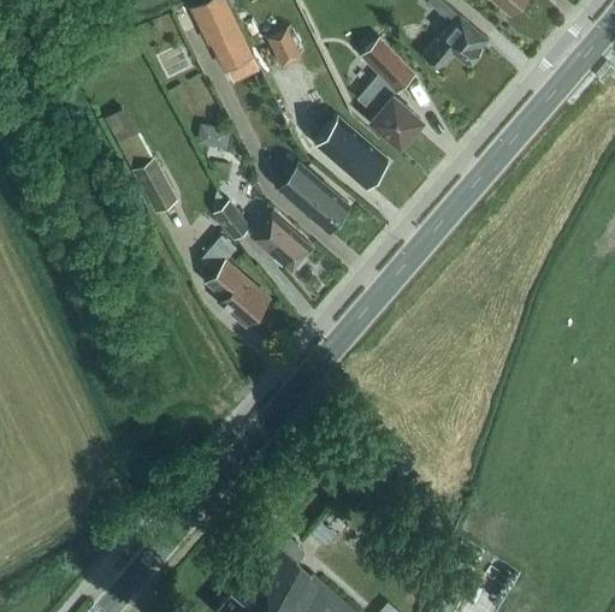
[(211,0),(194,9),(191,10),(197,23),(210,46),(212,45),(241,31),(224,0),(211,0)]
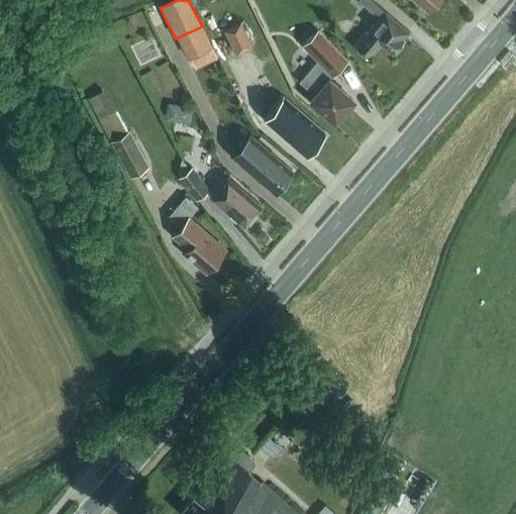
[(405,41),(404,40),(409,34),(369,0),(360,0),(358,3),(380,20),(369,34),(367,33),(353,48),(370,62),(382,47),(393,57),(405,41)]
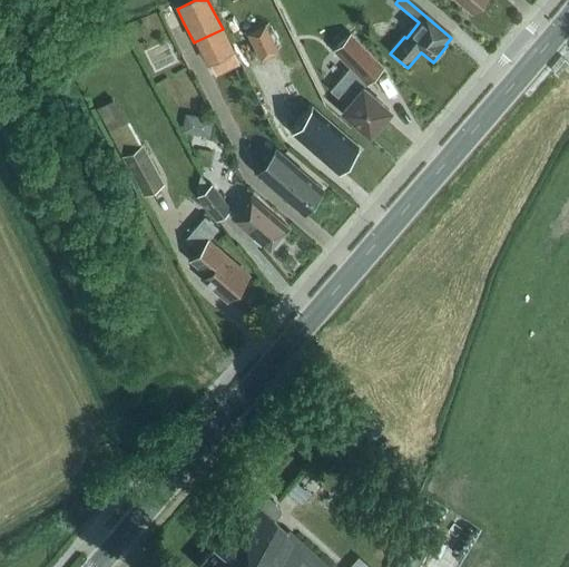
[(454,0),(472,16),(484,0),(454,0)]
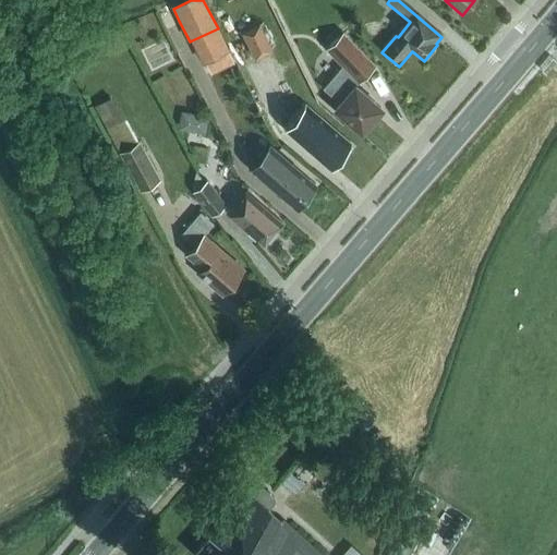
[(166,28),(180,56),(193,49),(190,41),(179,21),(166,28)]
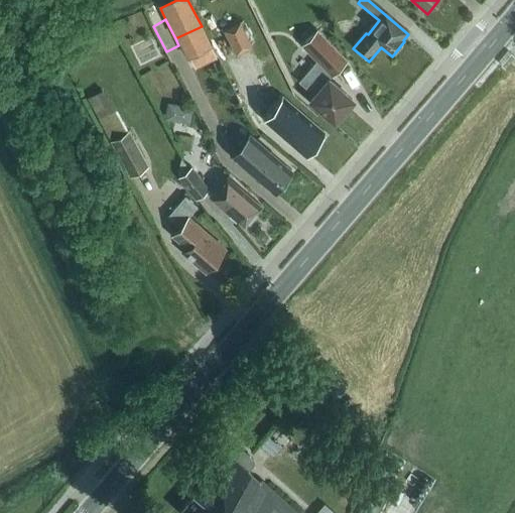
[(225,32),(237,56),(252,48),(240,25),(225,32)]
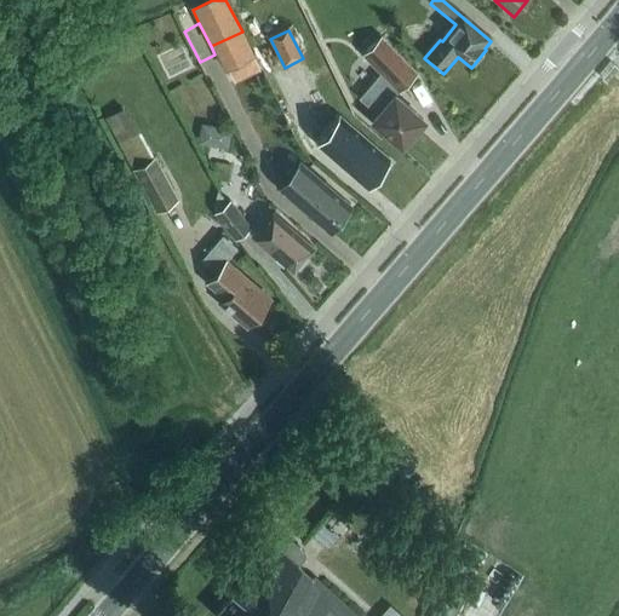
[(379,117),(374,124),(402,147),(424,122),(395,98),(399,95),(418,76),(383,40),(364,57),(382,76),(360,102),(379,117)]
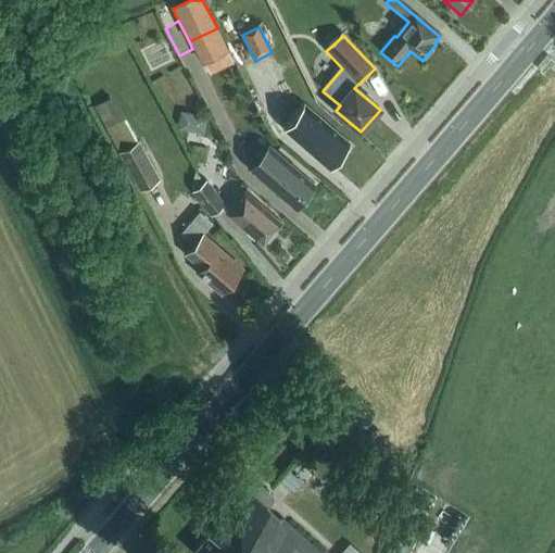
[(206,65),(217,90),(238,79),(226,55),(206,65)]
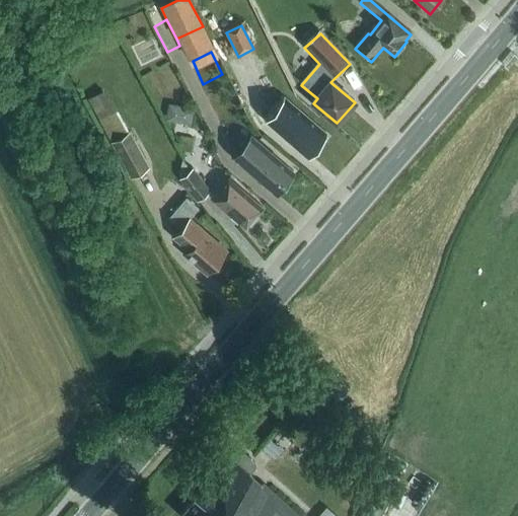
[(131,180),(150,170),(130,134),(127,135),(104,92),(88,101),(131,180)]
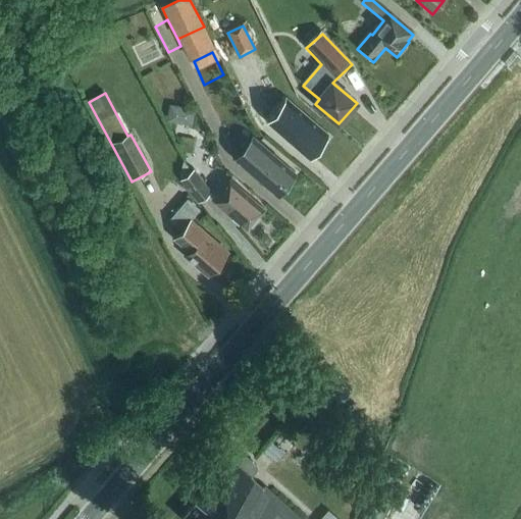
[(267,123),(276,132),(309,159),(328,137),(287,100),(267,123)]
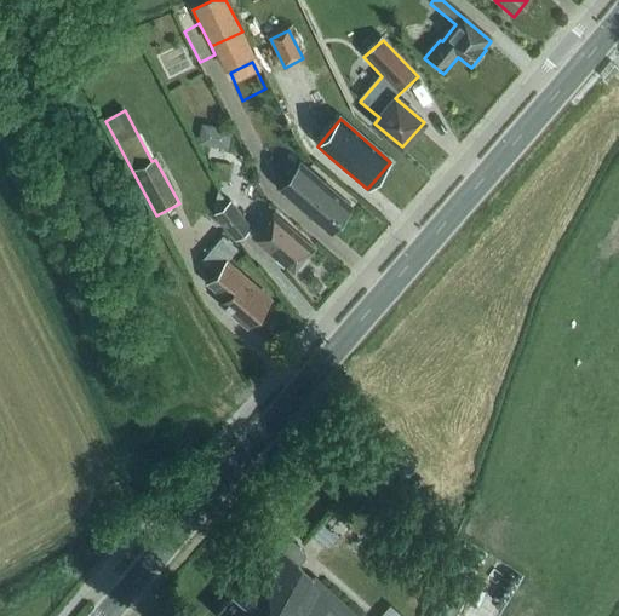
[(351,208),(299,163),(278,190),(330,234),(351,208)]
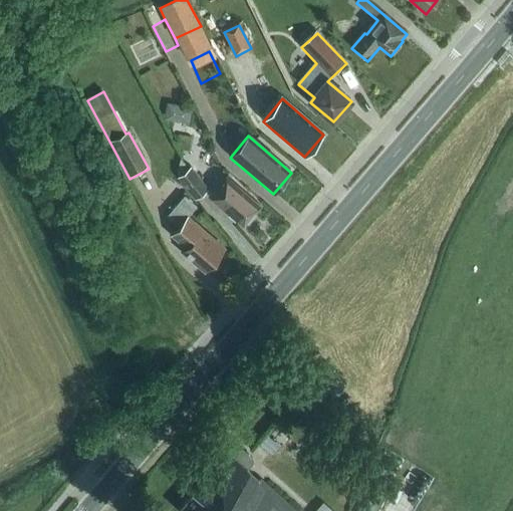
[(191,169),(177,179),(195,202),(208,191),(191,169)]
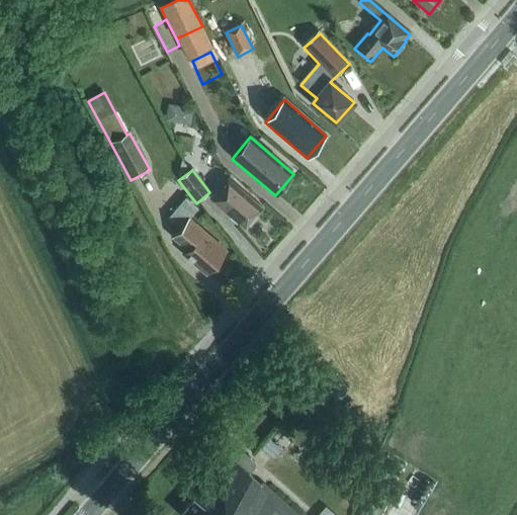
[(263,209),(240,189),(240,190),(228,180),(210,200),(246,230),(263,209)]
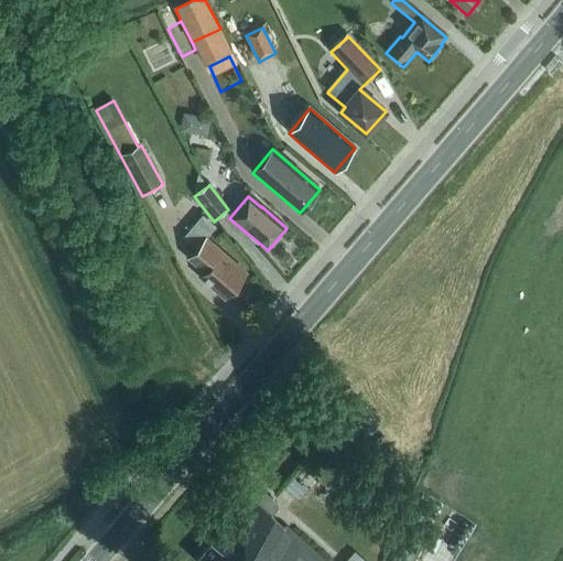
[(202,245),(196,250),(212,263),(201,277),(226,299),(246,276),(220,254),(222,252),(212,244),(222,233),(206,219),(192,236),(202,245)]
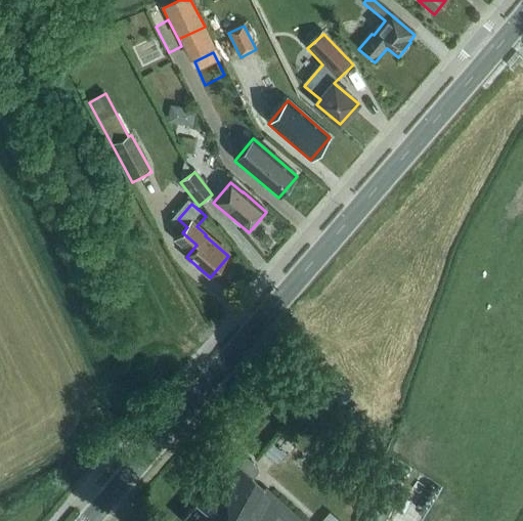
[(300,520),(265,490),(263,491),(251,481),(253,479),(235,464),(228,473),(226,472),(210,490),(207,488),(197,501),(199,503),(184,520),(300,520)]
